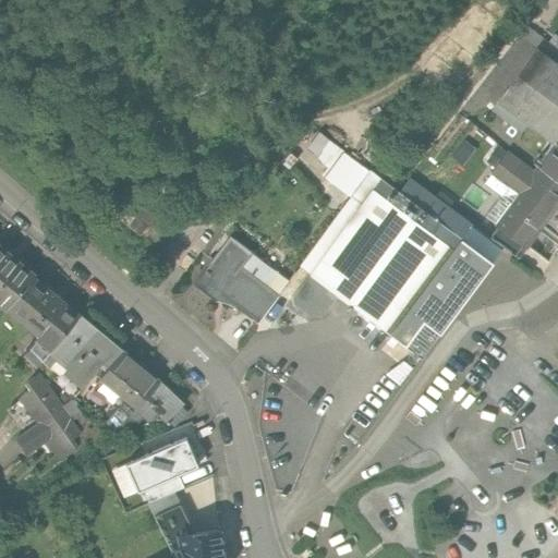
[(502,107),(557,148),(557,68),(542,56),(502,107)]
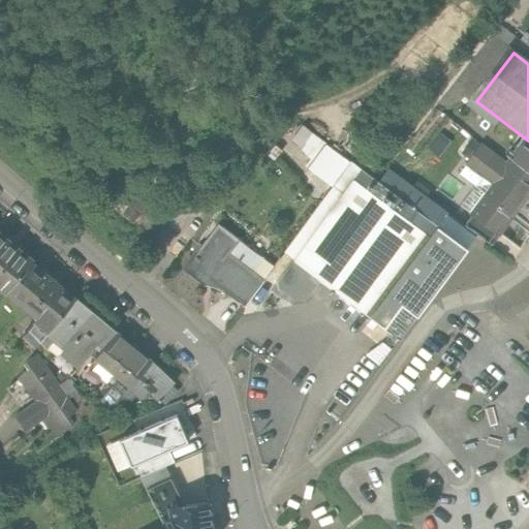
[(493,184),(469,213),(496,234),(528,191),(528,141),(510,164),(484,144),(467,164),(493,184)]
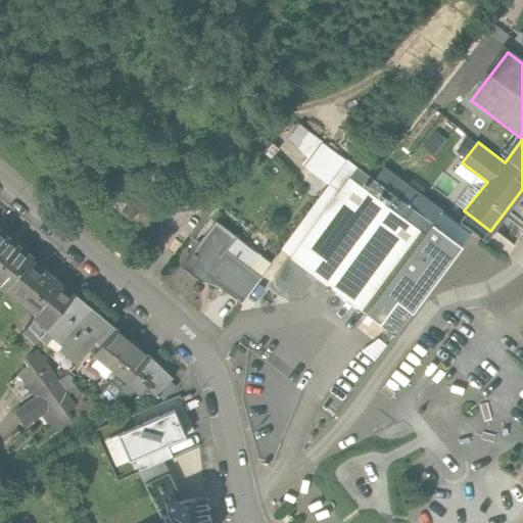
[(346,169),(286,253),(395,330),(456,246),(346,169)]
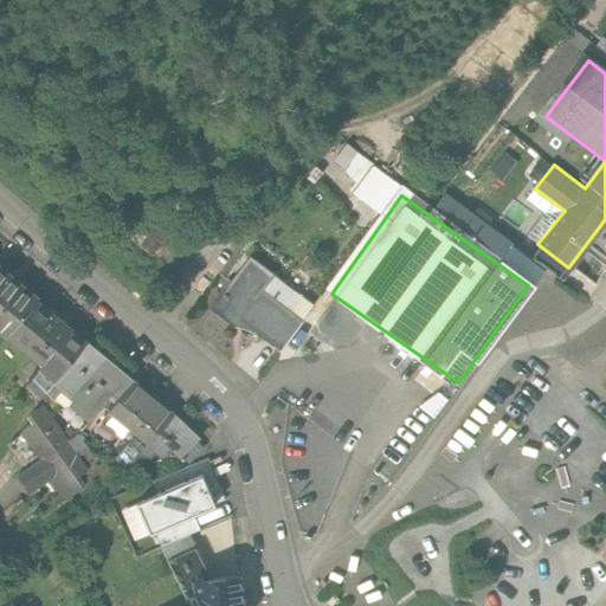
[(210,307),(275,350),(310,298),(246,253),(210,307)]
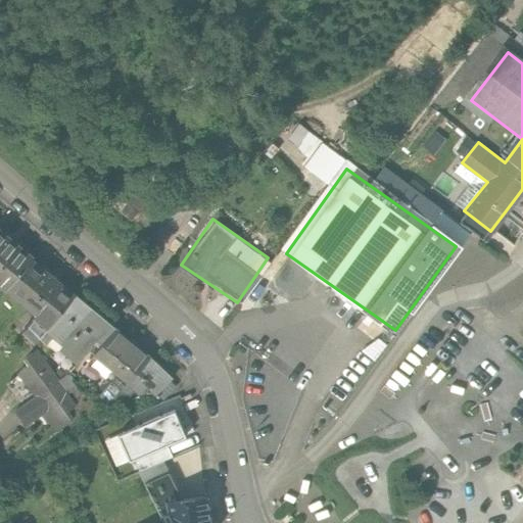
[(0,284),(12,295),(42,263),(2,228),(0,230),(0,284)]
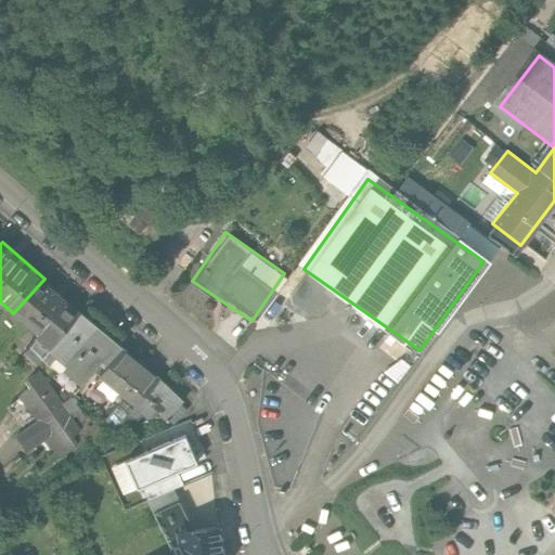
[(49,351),(84,312),(44,279),(13,313),(10,319),(34,340),(24,351),(38,363),(49,351)]
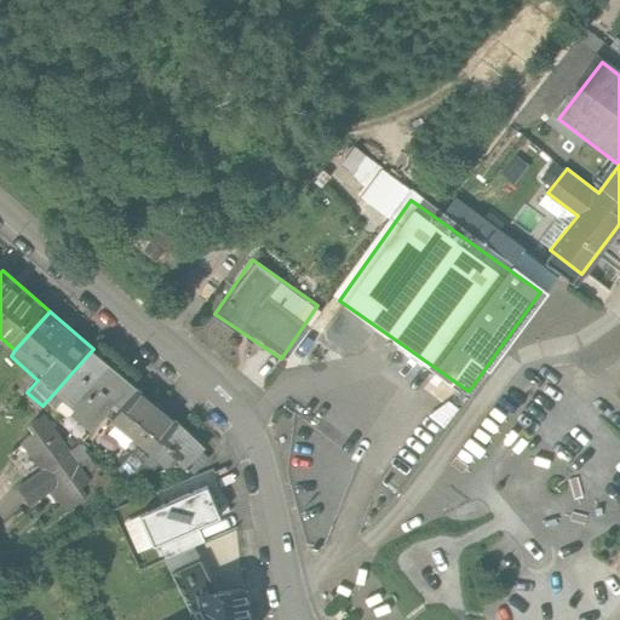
[(93,349),(55,392),(74,408),(69,414),(87,430),(81,436),(96,447),(114,424),(142,390),(93,349)]
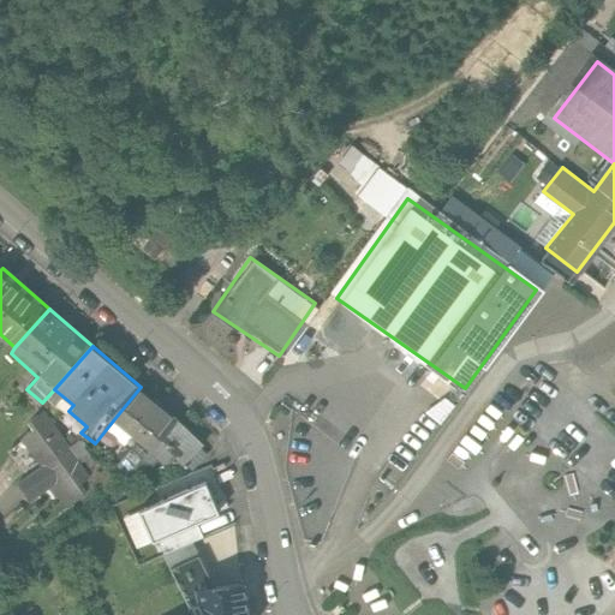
[(113,421),(150,452),(178,418),(141,387),(113,421)]
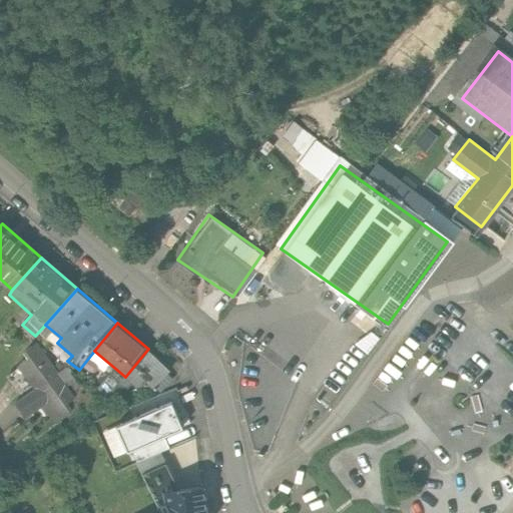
[(0,450),(20,437),(15,438),(61,406),(58,407),(54,394),(66,386),(65,383),(38,344),(15,360),(23,388),(4,394),(7,405),(4,406),(0,408),(0,450)]
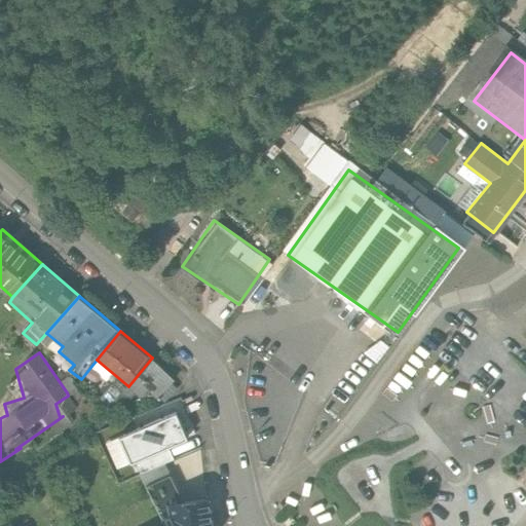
[(128,386),(142,397),(149,388),(158,396),(175,376),(152,358),(128,386)]
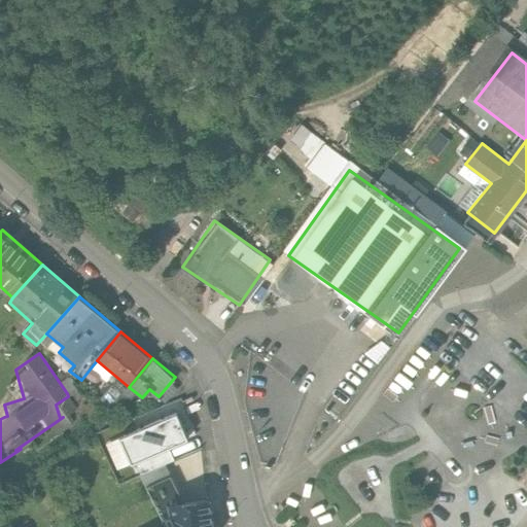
[(129,464),(186,440),(175,413),(117,437),(129,464)]
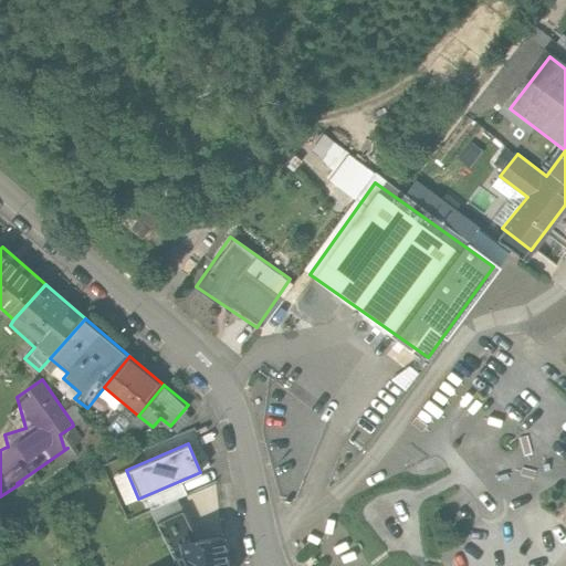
[(175,556),(179,565),(178,565),(226,565),(222,536),(181,542),(181,553),(175,556)]
